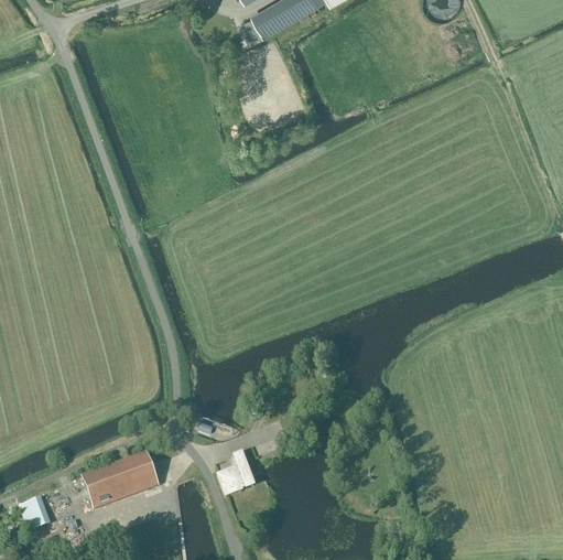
[(255,39),(321,0),(278,0),(261,10),(261,9),(252,14),(244,19),(255,39)]
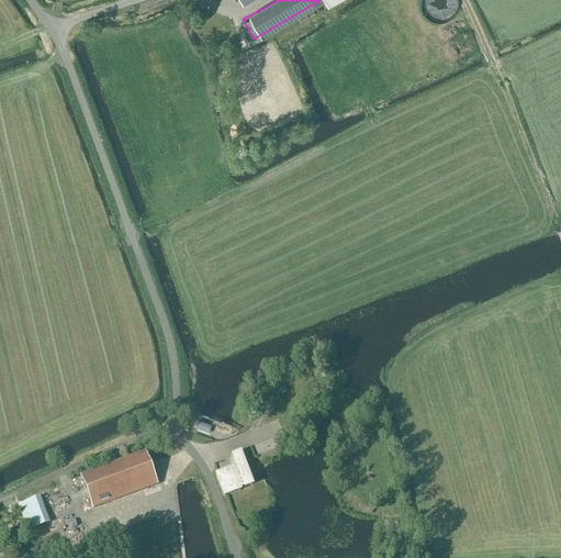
[(433,6),(432,9),(449,13),(452,0),(441,0),(439,8),(433,6)]
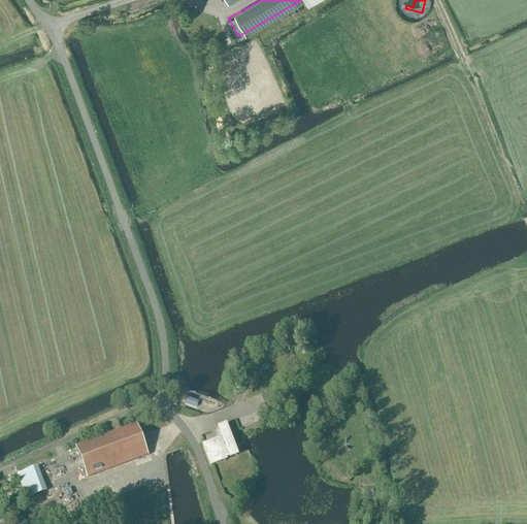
[(198,403),(199,398),(188,394),(187,399),(198,403)]
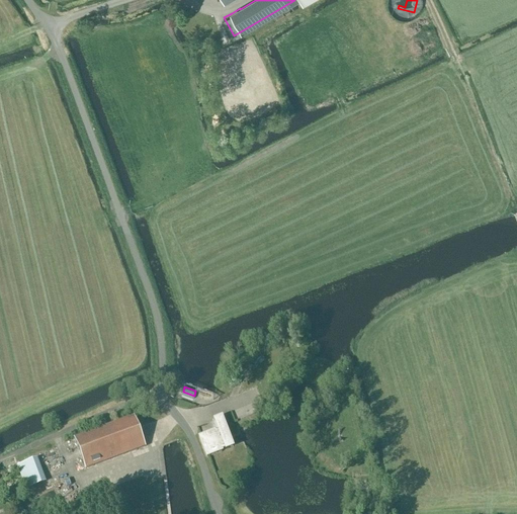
[(211,416),(217,430),(216,430),(216,428),(200,434),(207,453),(223,448),(223,446),(226,445),(234,442),(223,411),(211,416)]
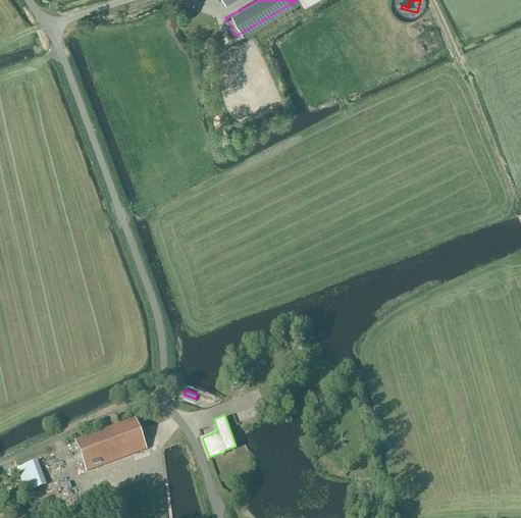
[(75,438),(87,468),(139,450),(141,455),(149,452),(136,416),(75,438)]
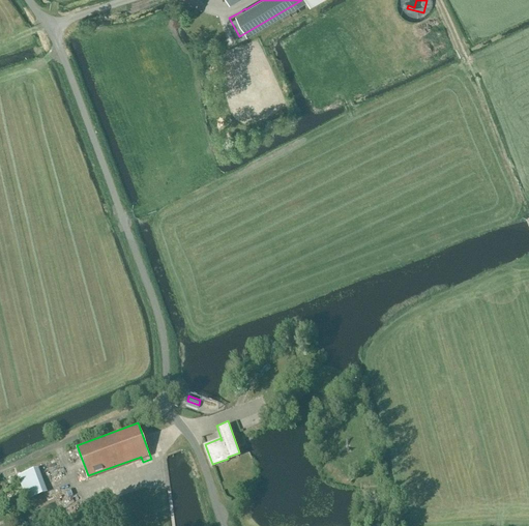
[(38,466),(19,473),(27,497),(48,489),(38,466)]
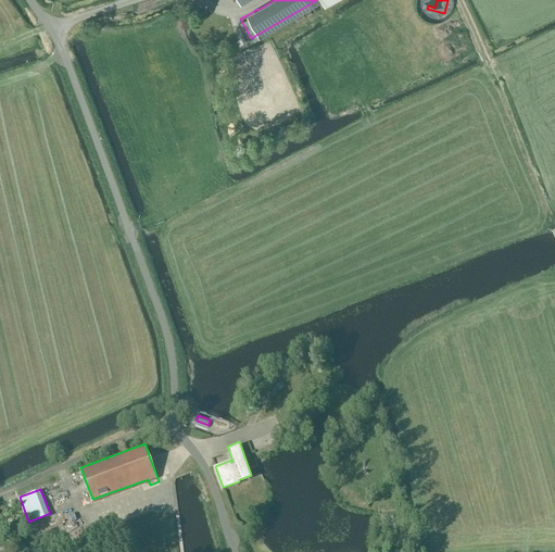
All buildings are outlined.
